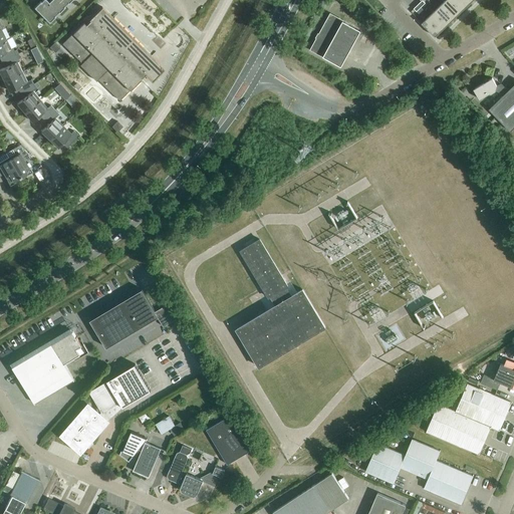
[(51,0),(48,3),(45,0),(41,0),(34,8),(49,23),(71,0),(51,0)]
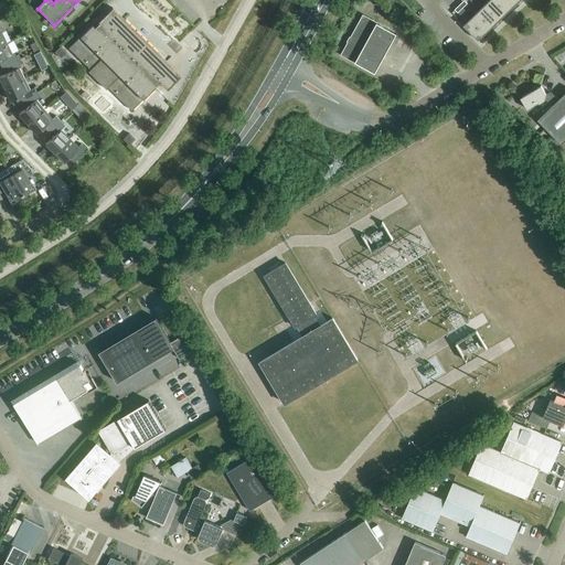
[(510,11),(499,0),(489,0),(487,2),(502,19),(510,11)]
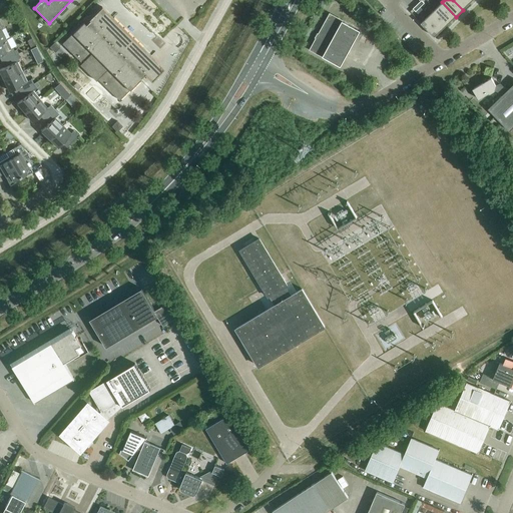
[(469,3),(466,0),(453,0),(463,10),(469,3)]
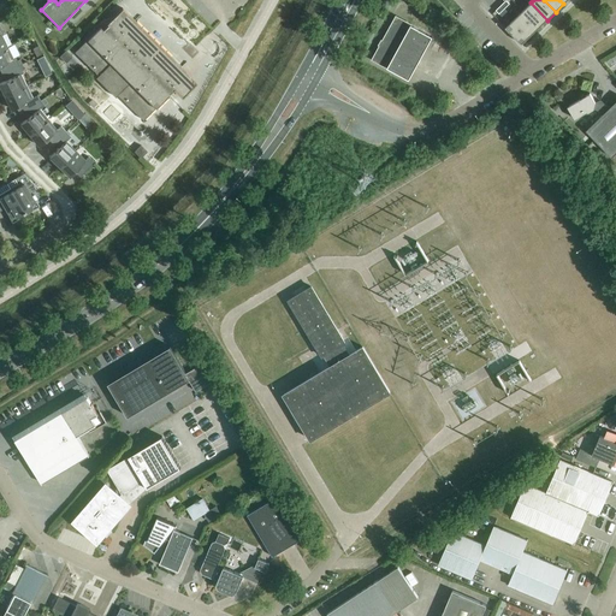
[(548,21),(531,3),(522,11),(539,28),(548,21)]
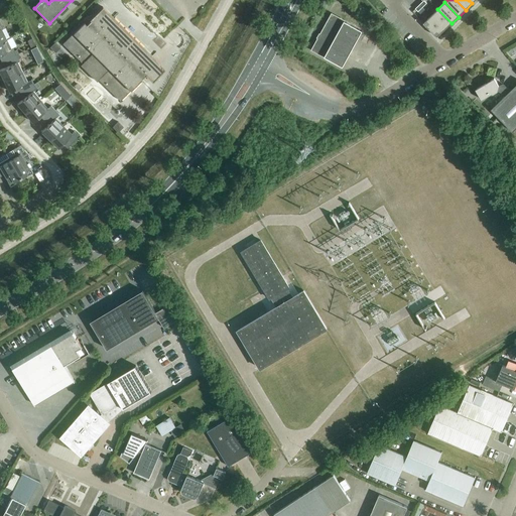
[(154,59),(103,7),(90,20),(91,21),(86,25),(84,23),(62,44),(82,63),(81,66),(97,82),(99,80),(120,101),(141,81),(146,75),(152,83),(165,70),(154,59)]
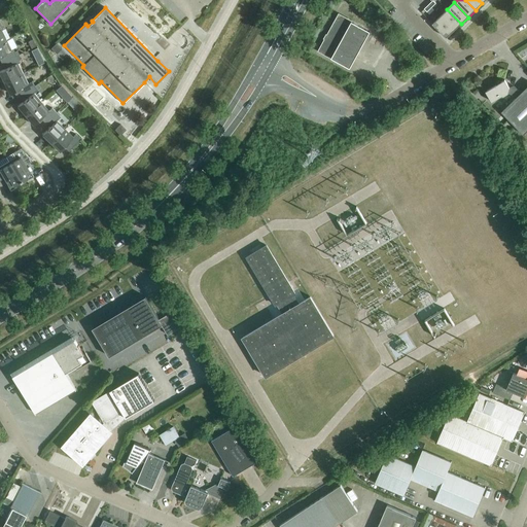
[(461,24),(447,9),(440,16),(454,31),(461,24)]
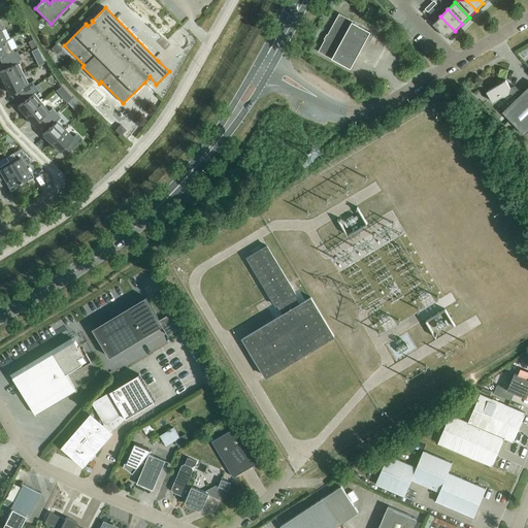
[(320,52),(351,68),(370,32),(339,14),(320,52)]
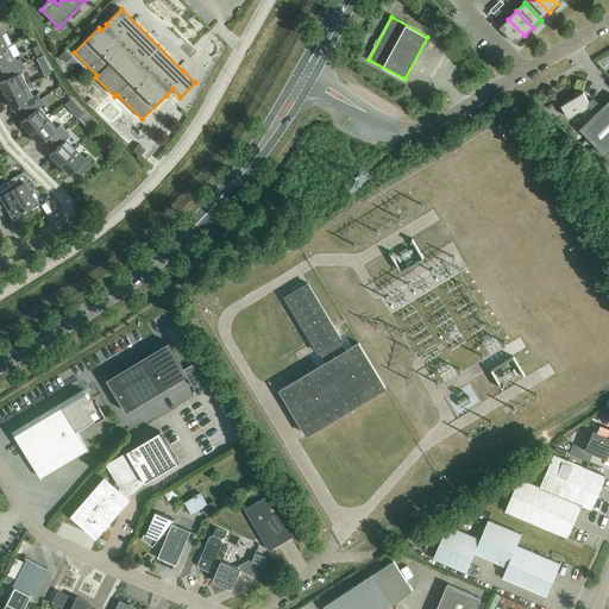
[(500,27),(516,44),(525,36),(508,19),(500,27)]
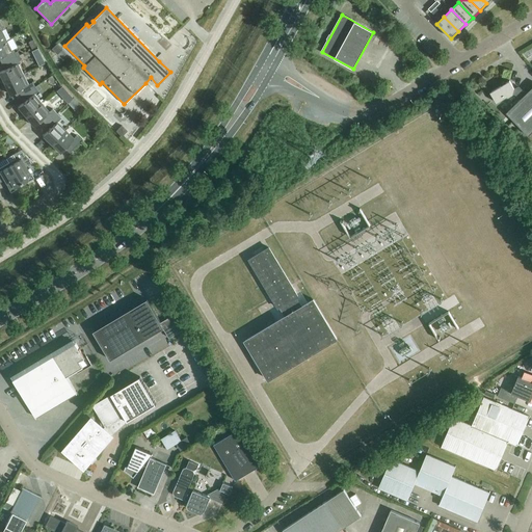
[(0,61),(1,64),(17,57),(14,50),(11,51),(6,41),(0,44),(0,61)]
